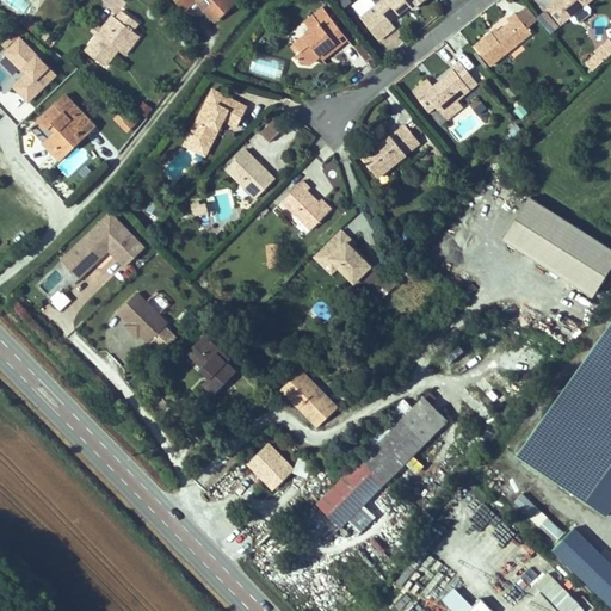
[(235,1),(234,0),(177,0),(181,5),(185,0),(197,0),(216,20),(235,1)]
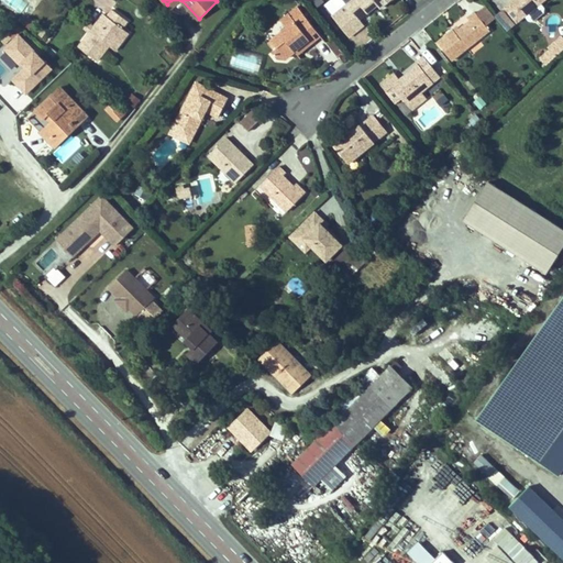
[(381,8),(389,0),(343,0),(346,4),(340,10),(332,15),(350,37),(364,25),(360,19),(368,11),(367,9),(376,1),(377,3),(381,8)]
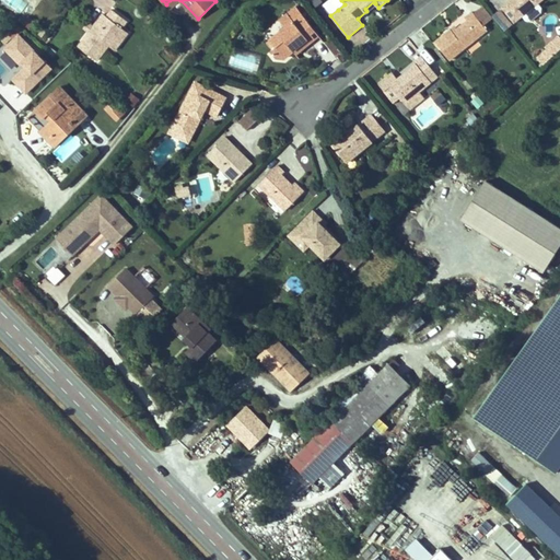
[(345,4),(341,0),(330,0),(338,10),(345,4)]
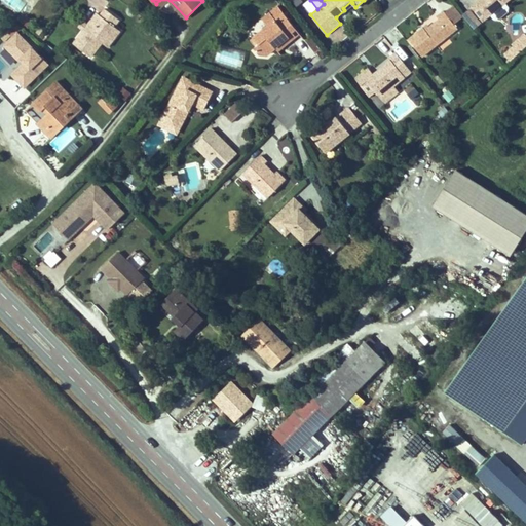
[(504,3),(508,0),(480,0),(472,6),(483,21),(491,14),(494,19),(498,19),(508,11),(508,7),(504,3)]
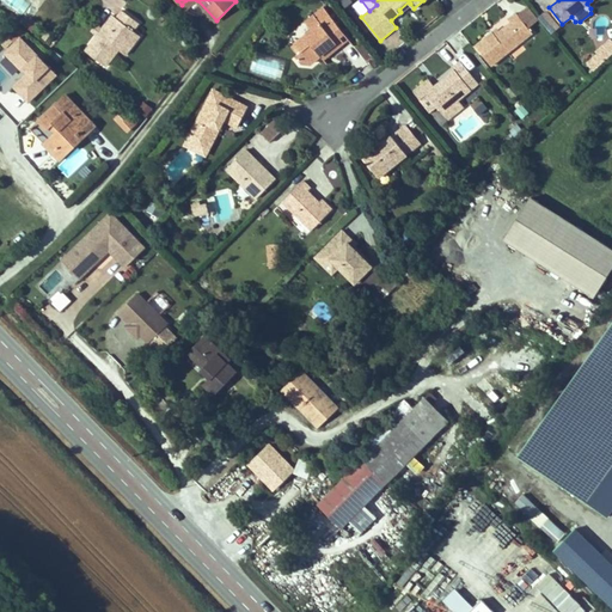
[(401,12),(410,4),(409,1),(399,10),(401,12)]
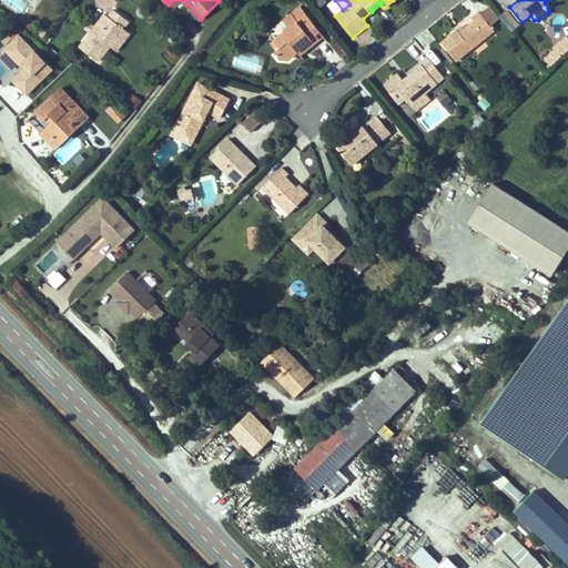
[(312,40),(308,34),(316,28),(301,7),(292,13),(297,21),(288,28),(272,42),(277,50),(274,52),(280,58),(284,54),(288,59),(297,52),(312,40)]
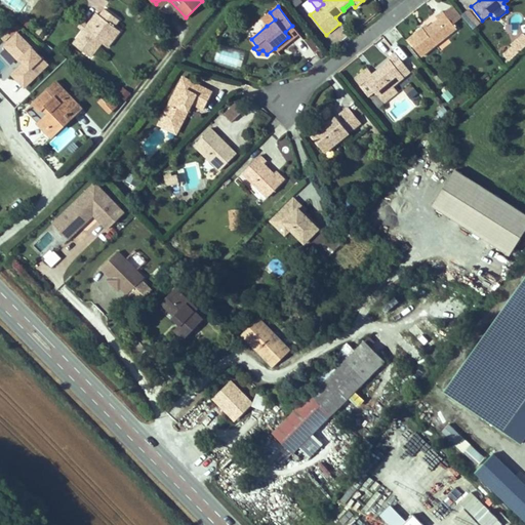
[(114,26),(119,19),(105,8),(101,15),(97,12),(87,26),(84,30),(74,44),(91,56),(102,42),(114,26)]
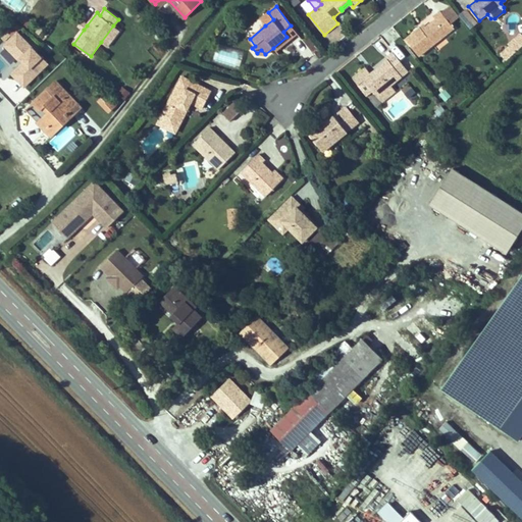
[(474,19),(467,10),(460,15),(468,24),(474,19)]
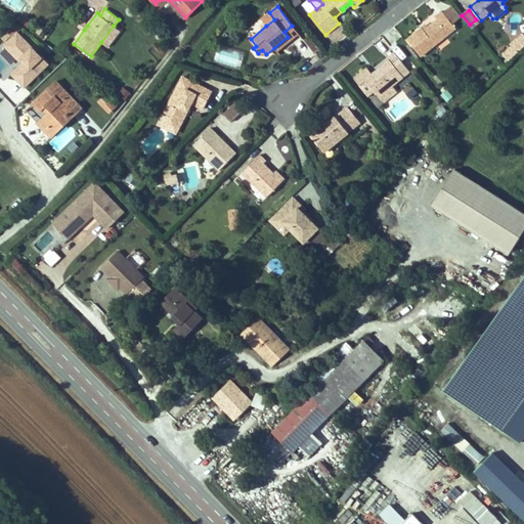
[(421,56),(456,28),(442,11),(435,16),(437,18),(424,30),(422,28),(407,39),(421,56)]
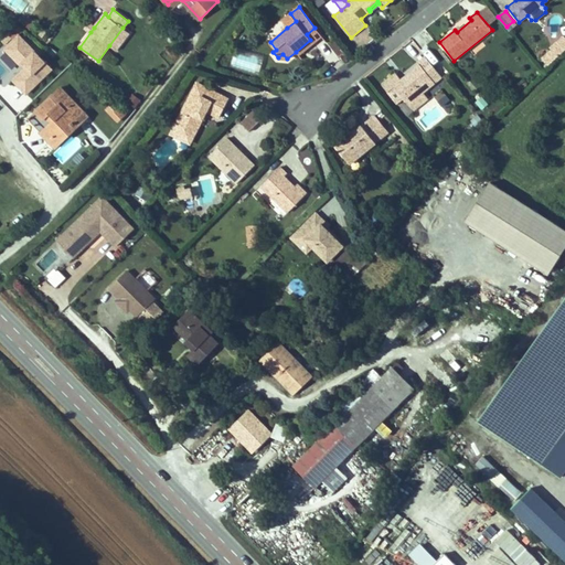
[(296,21),(290,13),(281,20),(287,28),(296,21)]
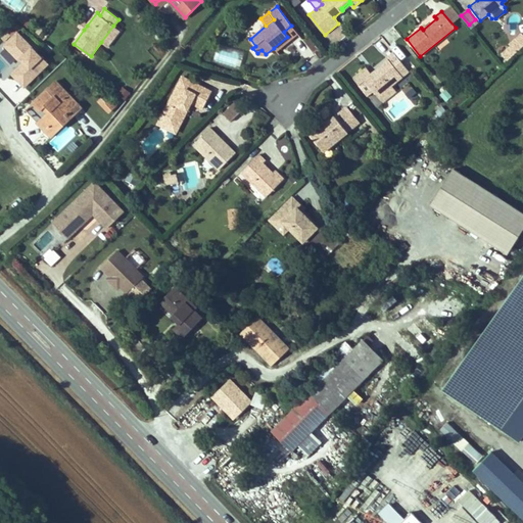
[(471,28),(478,22),(475,19),(469,25),(471,28)]
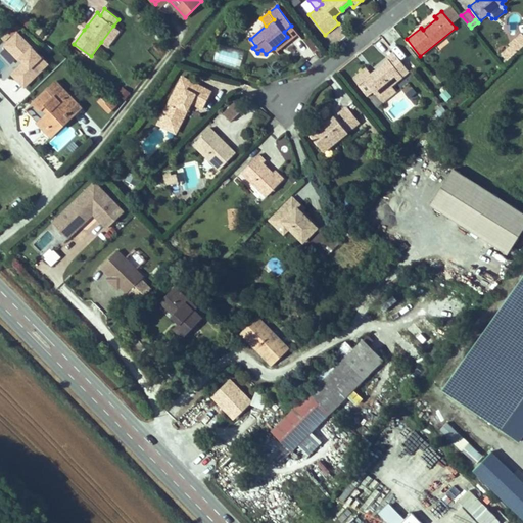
[(107,47),(120,31),(113,26),(101,42),(107,47)]
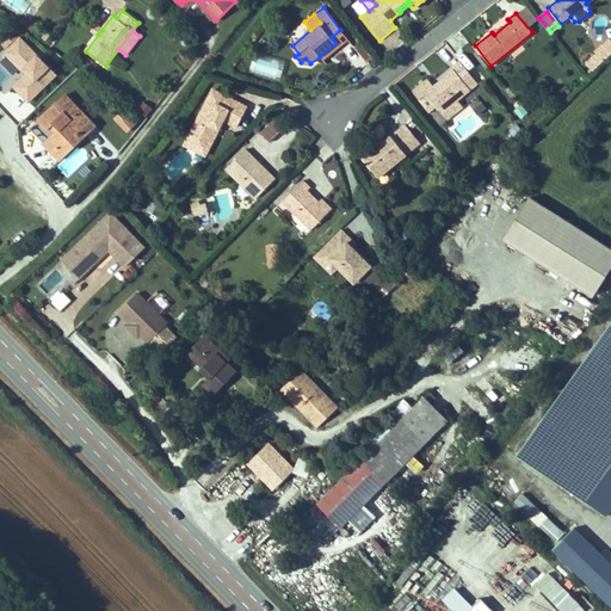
[(349,39),(340,30),(332,37),(335,43),(320,56),(322,60),(349,39)]
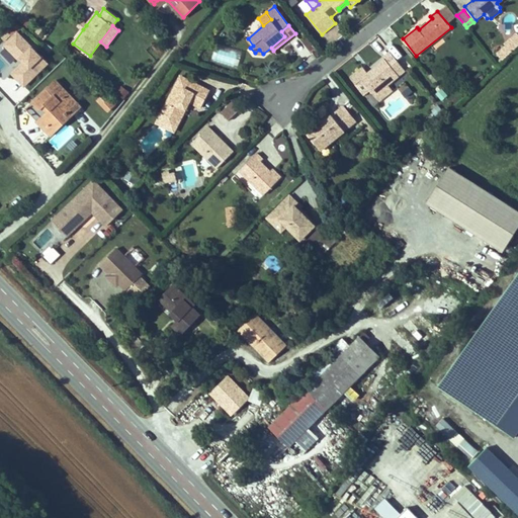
[(49,63),(16,30),(10,36),(4,31),(0,35),(0,83),(3,86),(12,77),(24,88),(49,63)]
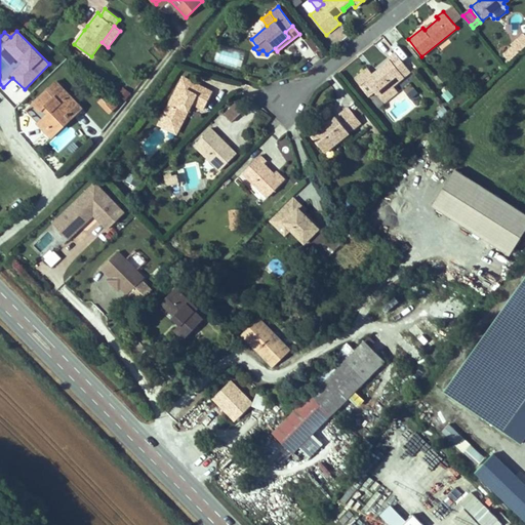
[(303,39),(317,55),(324,49),(310,33),(303,39)]
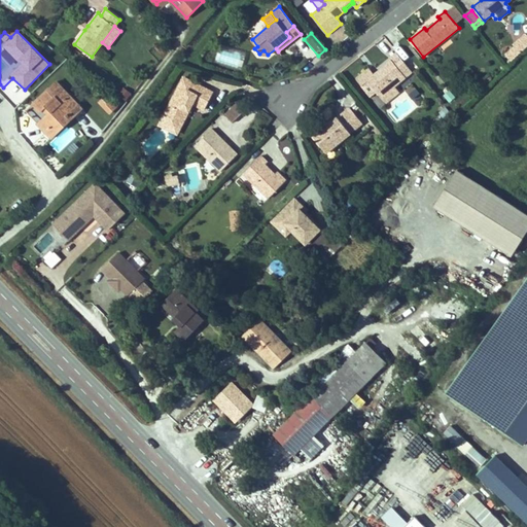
[(526,34),(514,45),(516,47),(521,53),(526,46),(526,34)]
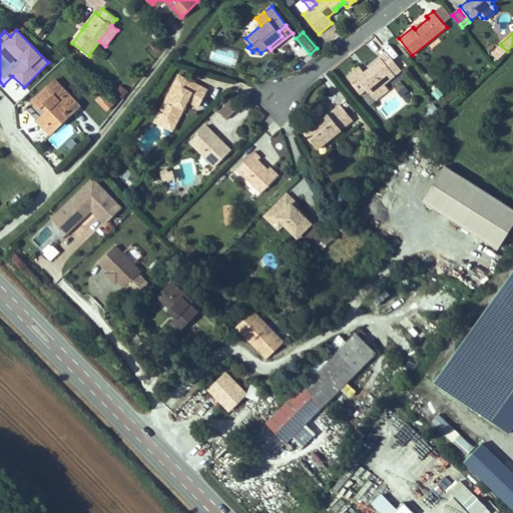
[(502,46),(493,54),(497,59),(507,51),(502,46)]
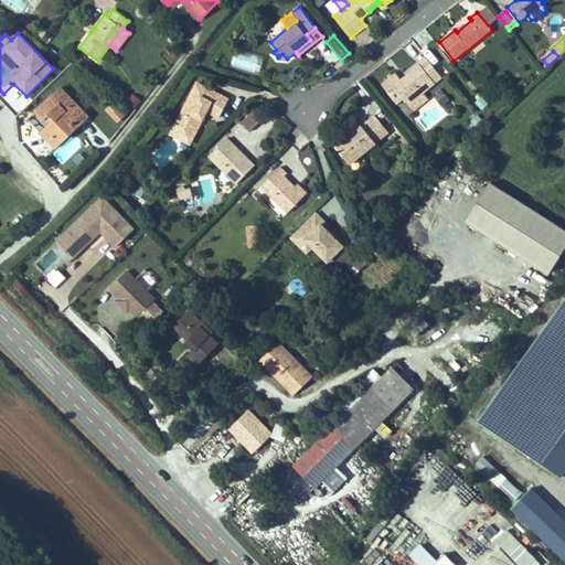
[(263,56),(232,53),(230,66),(260,70),(263,56)]
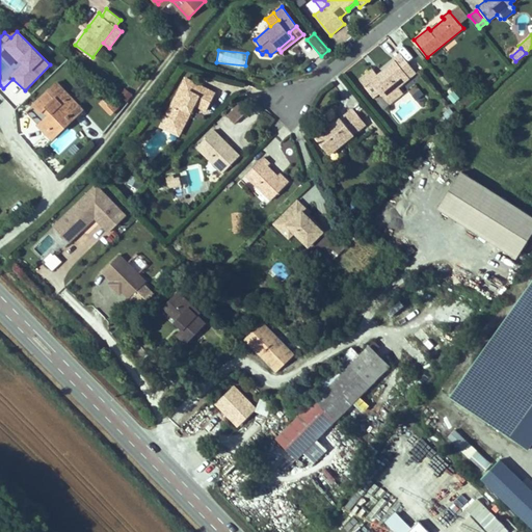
[(380,94),(384,98),(398,87),(417,72),(401,53),(394,59),(395,61),(378,75),(373,69),(360,80),(375,98),(380,94)]
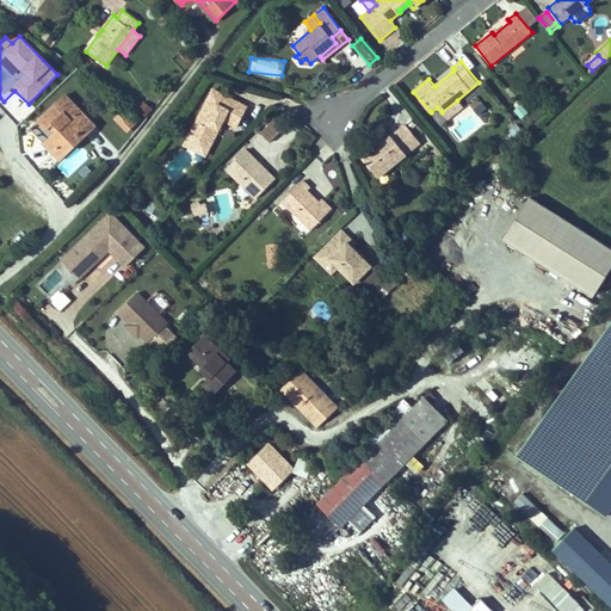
[(216,127),(220,118),(223,119),(238,127),(247,107),(213,90),(190,134),(198,139),(193,149),(205,155),(220,128),(216,127)]
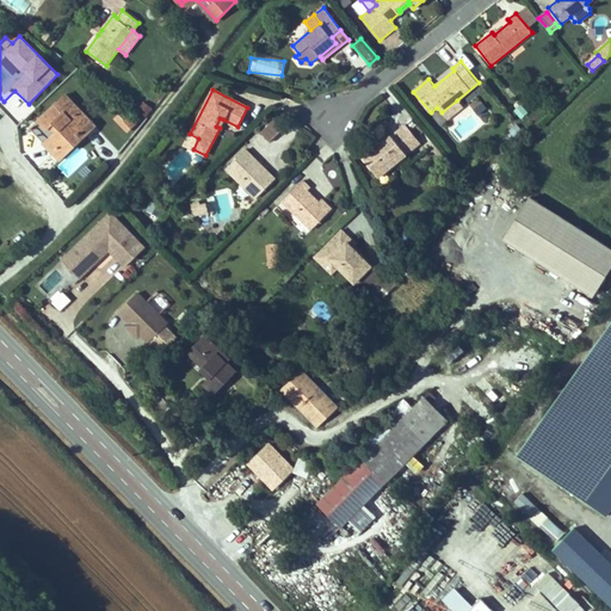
[(96,125),(66,94),(38,121),(47,129),(49,127),(55,133),(44,143),(60,160),(96,125)]
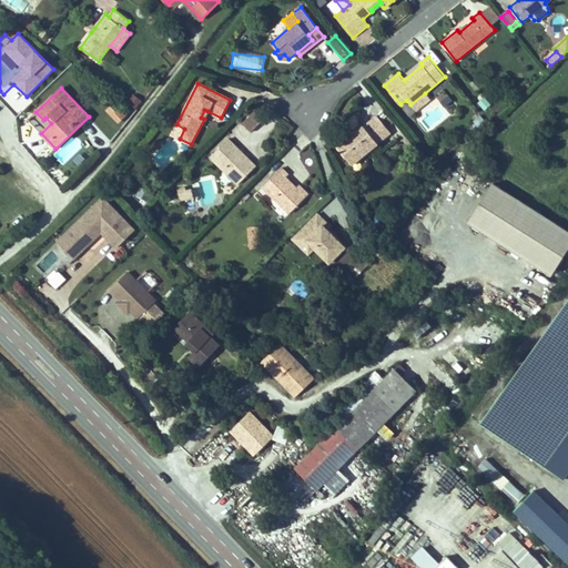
[(444,90),(436,94),(444,107),(452,102),(444,90)]
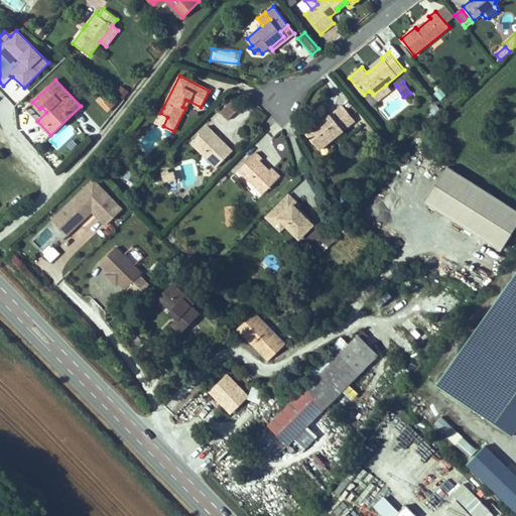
[(124,100),(130,91),(120,85),(114,94),(124,100)]
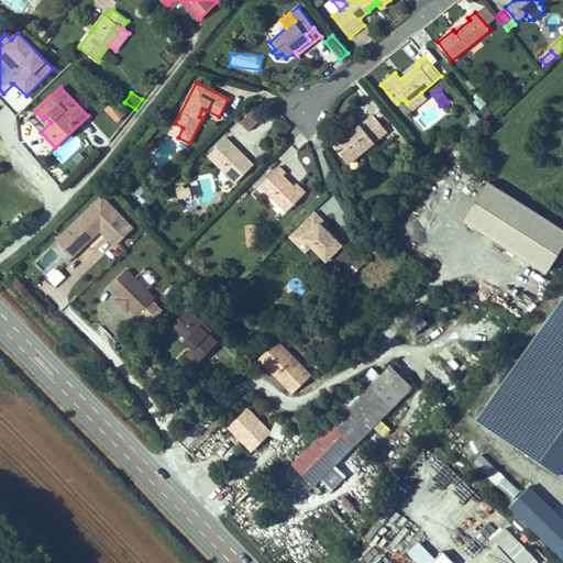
[(421,92),(407,103),(412,110),(427,99),(421,92)]
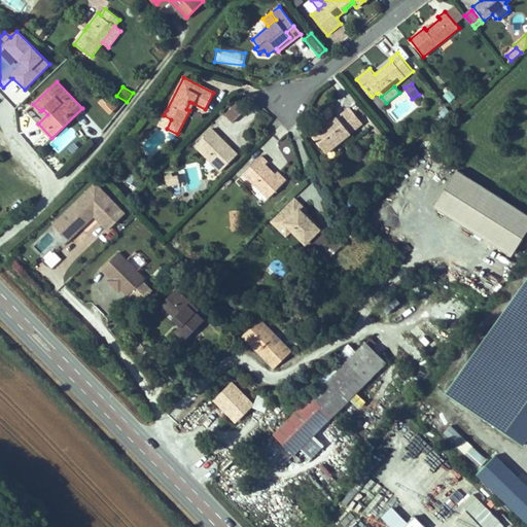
[(117,106),(107,95),(99,102),(110,113),(117,106)]
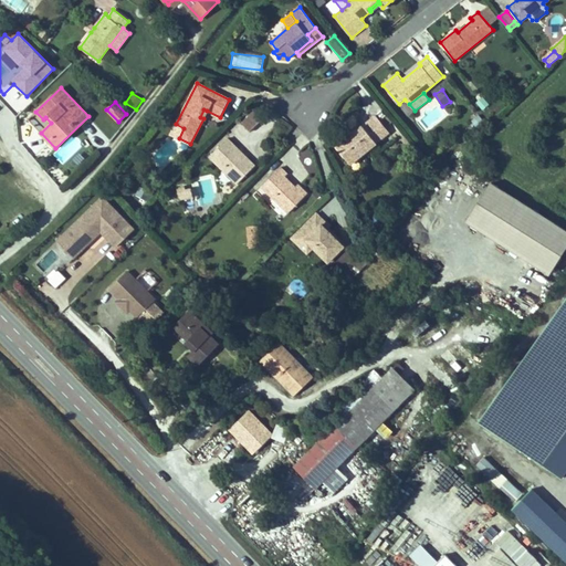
[(253,112),(242,123),(250,130),(261,121),(253,112)]
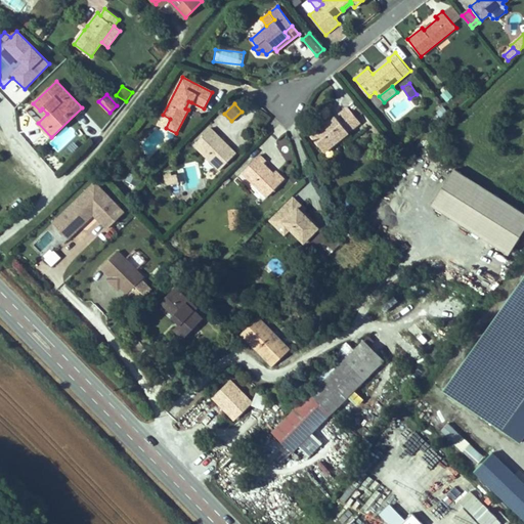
[(360,123),(348,106),(336,117),(349,132),(360,123)]
